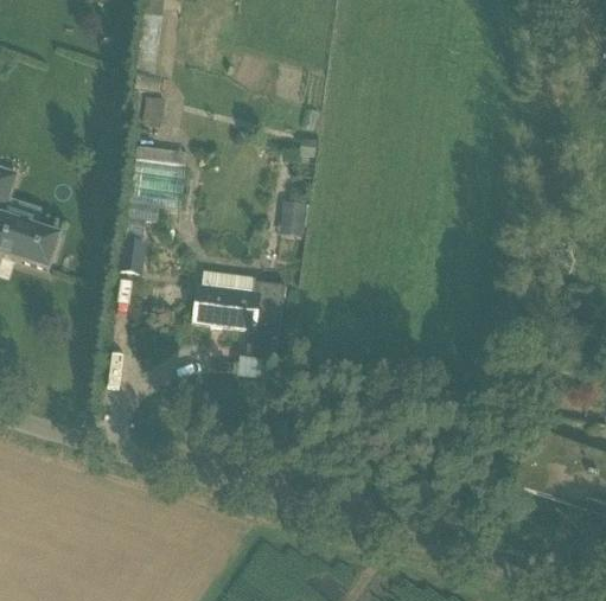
[(142,0),(141,11),(160,13),(161,0),(142,0)]
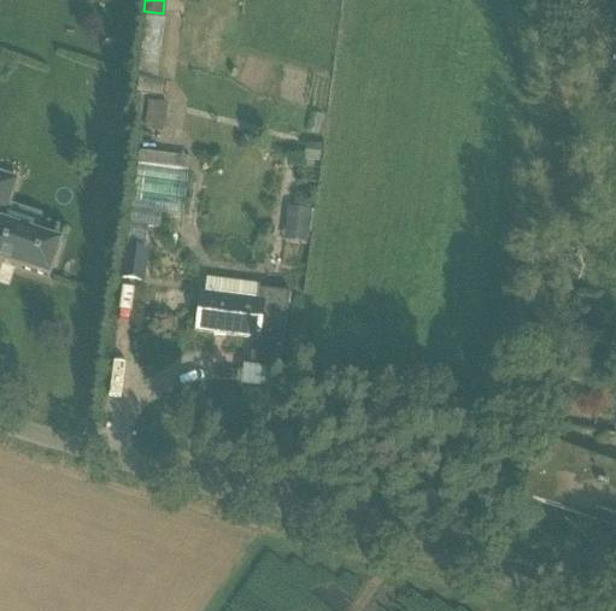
[(164,128),(168,99),(147,97),(144,124),(164,128)]
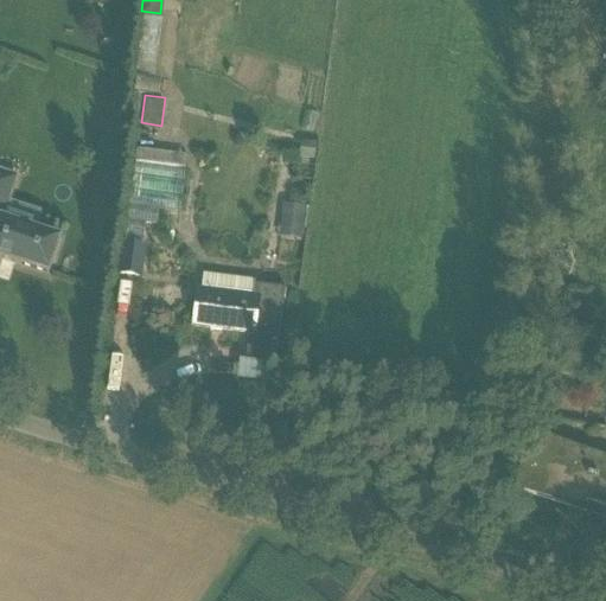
[(298,154),(313,157),(316,138),(300,135),(298,154)]
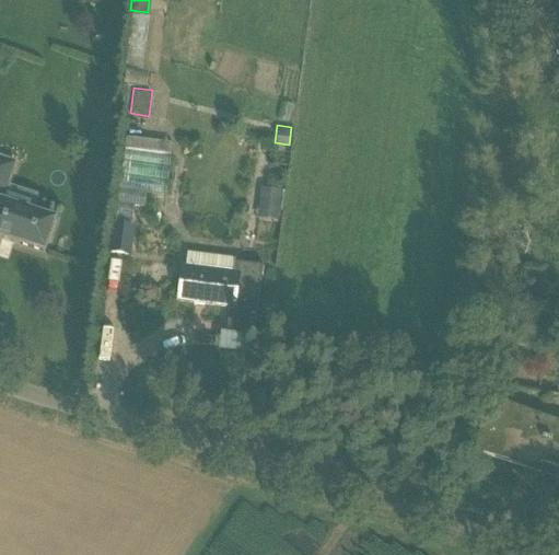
[(125,186),(169,187),(170,136),(126,135),(125,186)]
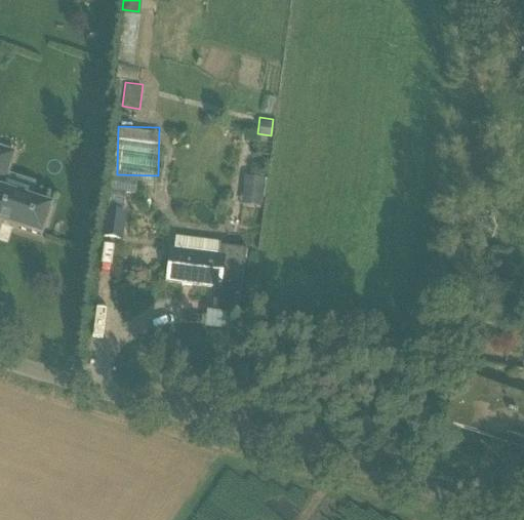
[(0,218),(41,233),(50,202),(1,186),(13,150),(0,145),(0,218)]
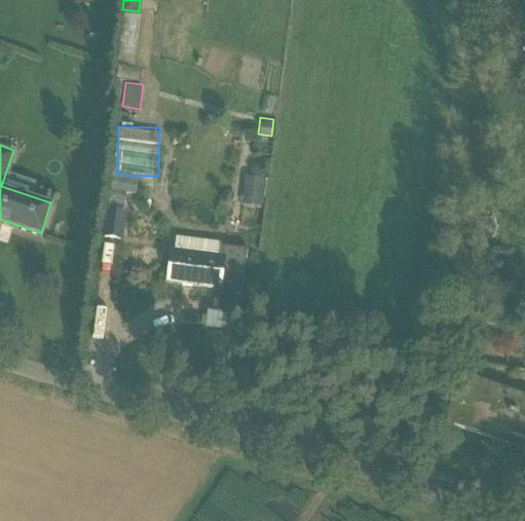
[(245,175),(242,188),(262,190),(264,177),(245,175)]
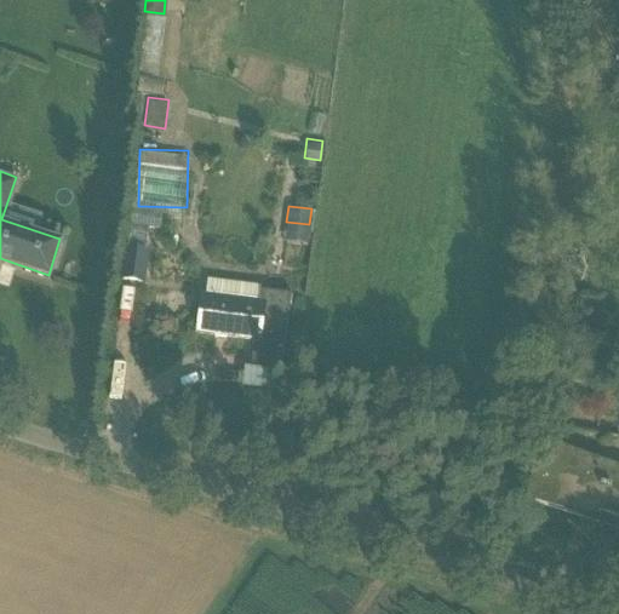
[(141,277),(145,244),(126,241),(121,275),(141,277)]
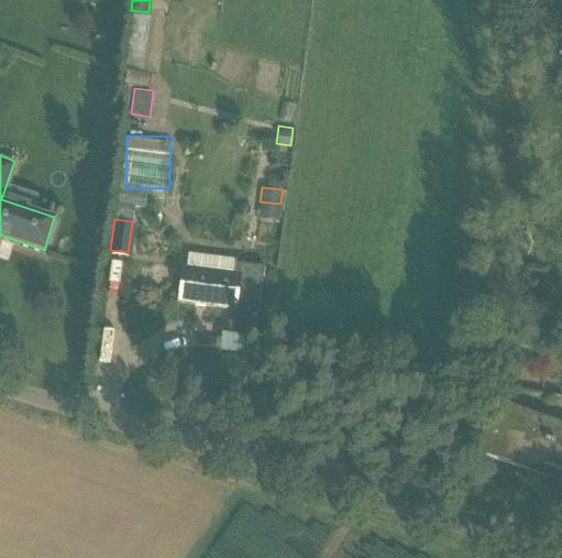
[(227,331),(255,335),(263,263),(235,259),(235,255),(188,250),(186,264),(182,263),(178,298),(234,306),(232,319),(228,318),(227,331)]
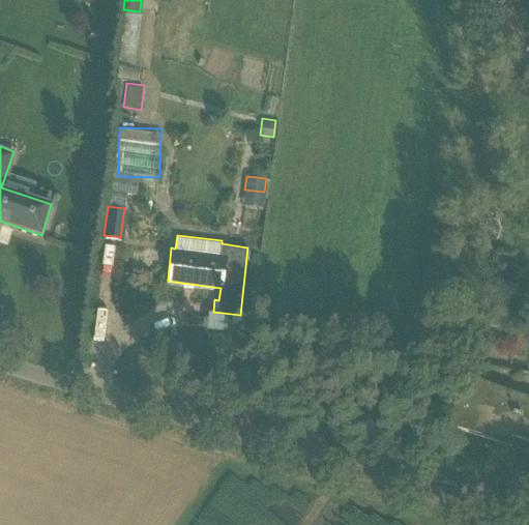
[(528,440),(528,438),(528,395),(464,374),(446,424),(466,431),(469,421),(528,440)]
